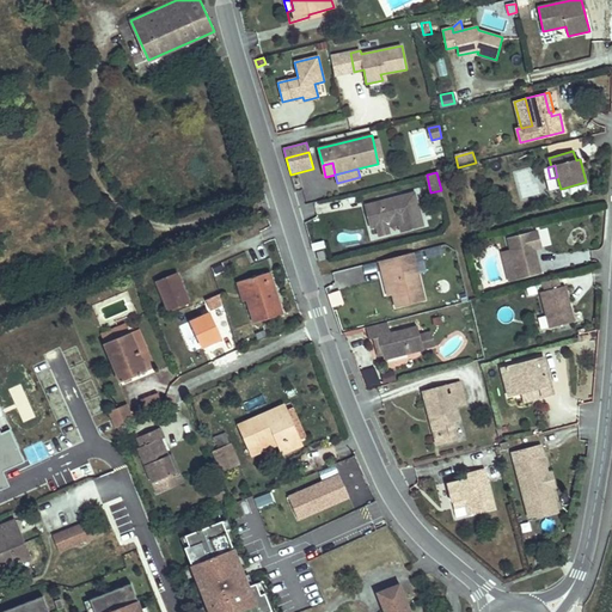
[(423,226),(415,193),(403,196),(401,202),(383,207),(378,202),(365,206),(371,228),(377,226),(379,236),(390,233),(387,224),(390,224),(398,221),(399,225),(402,232),(423,226)]
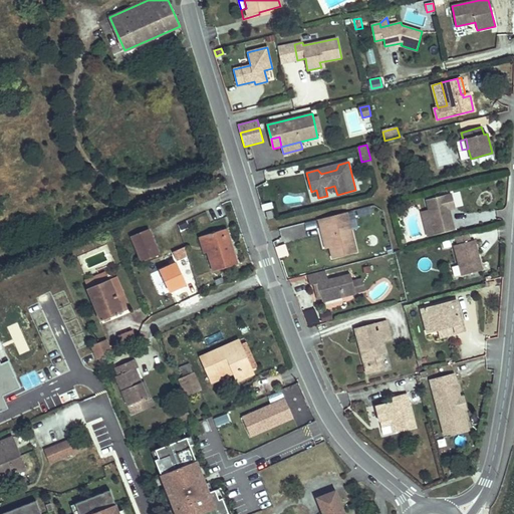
[(321,174),(336,170),(338,165),(317,170),(321,174)]
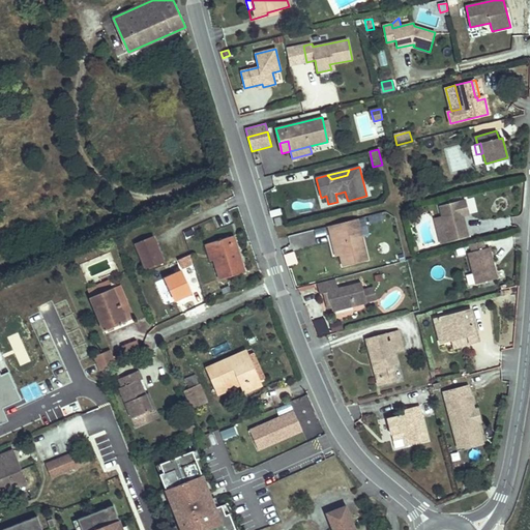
[(462,219),(461,216),(464,215),(469,214),(465,200),(440,206),(442,216),(448,241),(469,236),(464,219),(462,219)]
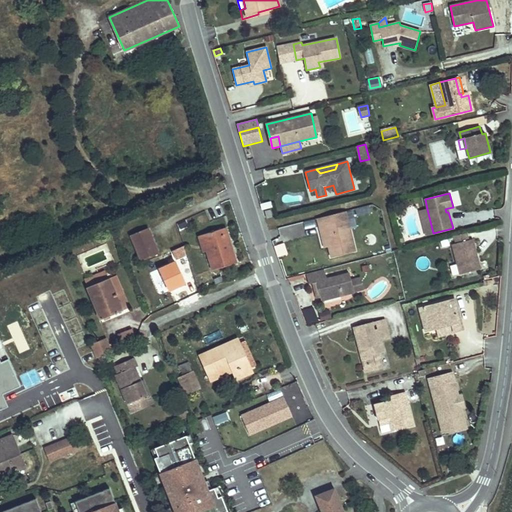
[(457,193),(451,195),(454,206),(460,205),(457,193)]
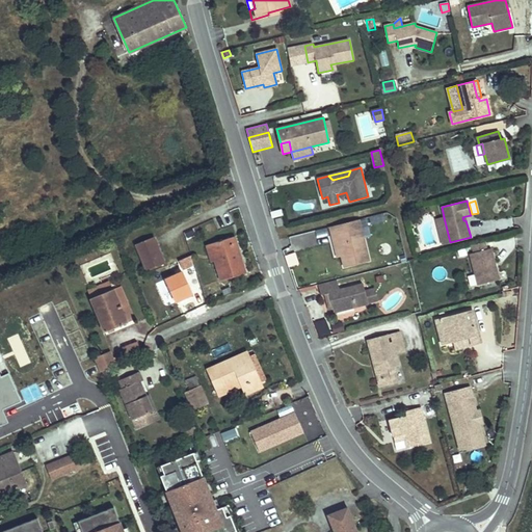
[(450,242),(444,217),(436,219),(443,244),(450,242)]
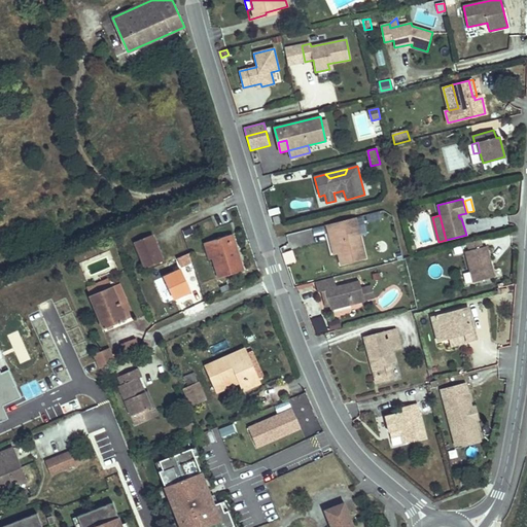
[(366,259),(360,235),(356,236),(354,227),(358,226),(355,217),(326,224),(328,233),(332,232),(339,253),(342,266),(366,259)]
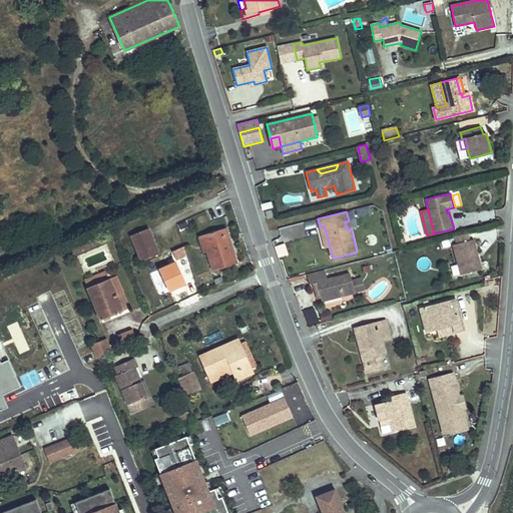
[(384,219),(383,212),(376,214),(377,221),(384,219)]
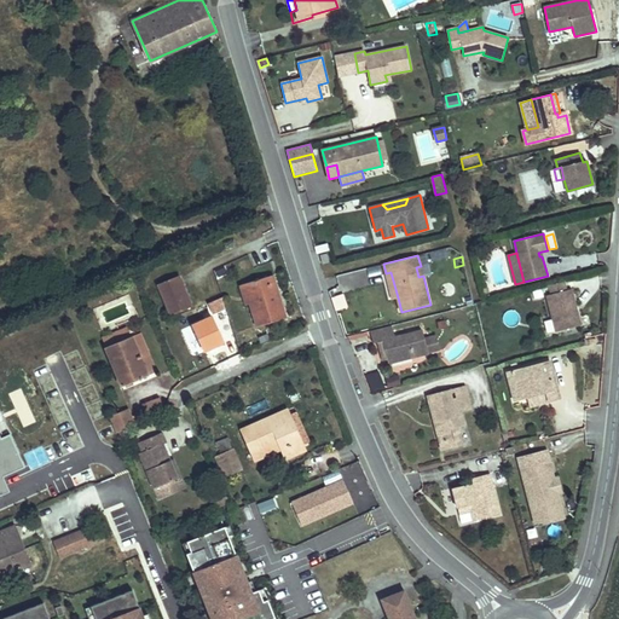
[(398,298),(391,272),(386,273),(392,299),(398,298)]
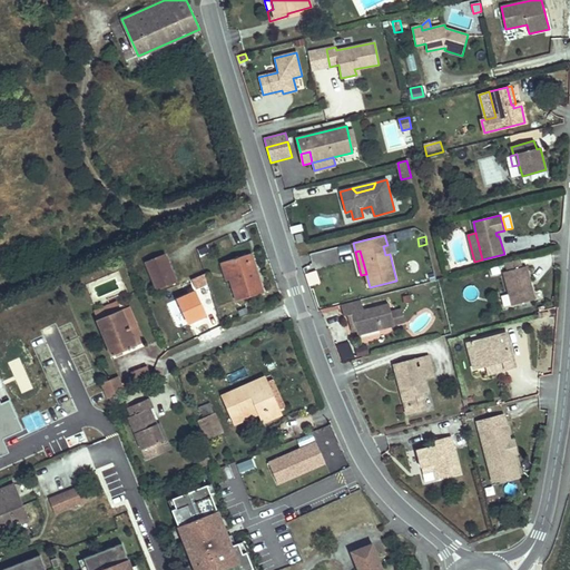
[(165,254),(146,262),(158,291),(176,283),(165,254)]
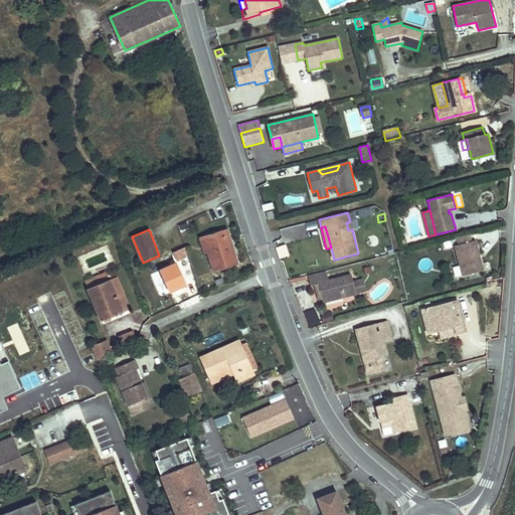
[(237,265),(226,229),(207,235),(209,241),(205,242),(208,251),(214,272),(237,265)]
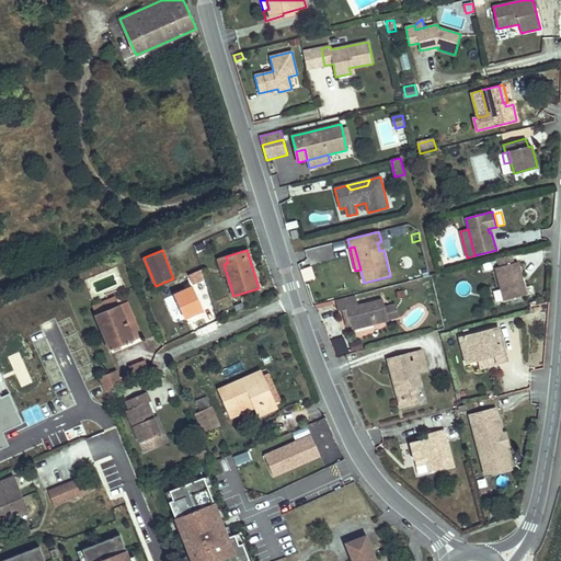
[(526,295),(517,262),(513,263),(512,255),(497,259),(500,266),(495,267),(501,289),(504,300),(526,295)]
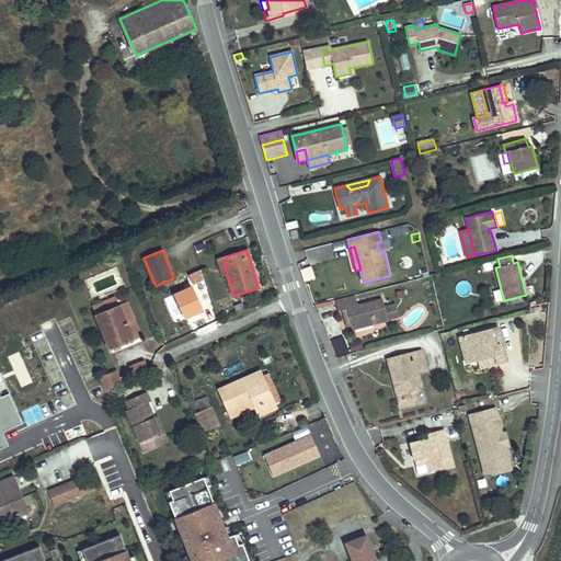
[(226,256),(218,259),(222,275),(227,274),(224,264),(228,263),(226,256)]
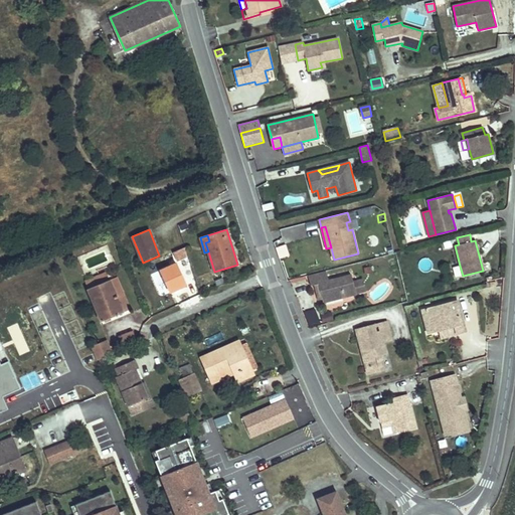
[(453,246),(451,240),(444,241),(445,248),(453,246)]
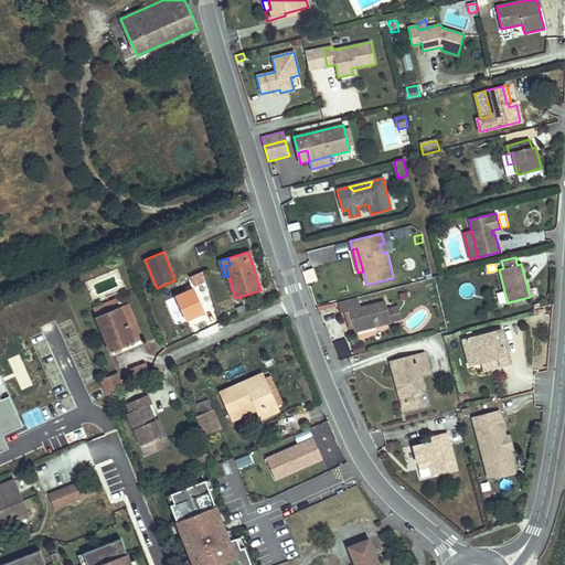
[(499,304),(508,302),(504,291),(497,294),(499,304)]
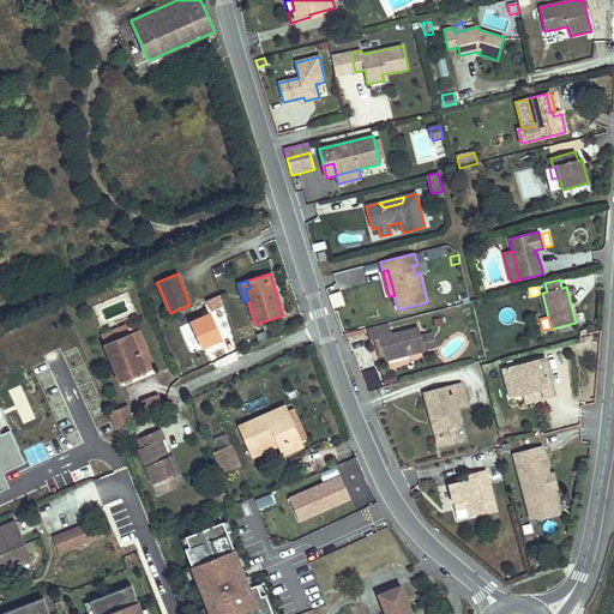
[(421,336),(419,327),(391,335),(389,323),(367,329),(371,341),(375,339),(379,338),(384,356),(385,361),(425,350),(425,349),(421,336)]
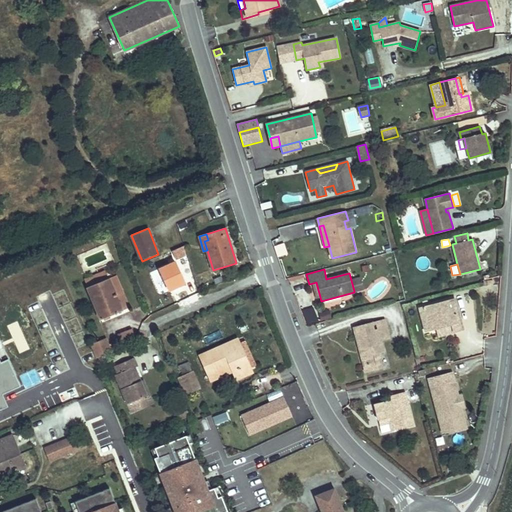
[(101,319),(122,310),(114,292),(118,290),(113,279),(111,279),(109,278),(108,278),(105,272),(84,281),(101,319)]
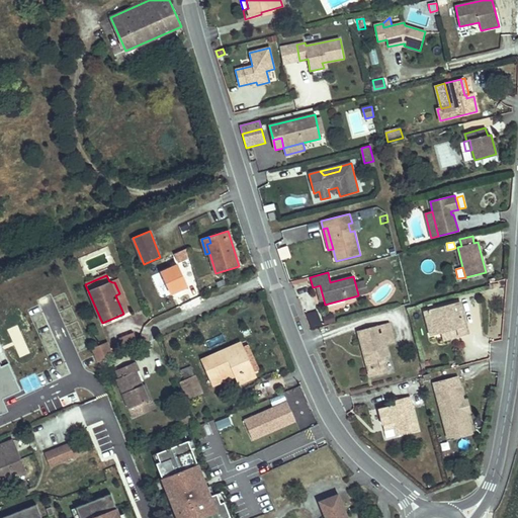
[(123,314),(130,311),(116,280),(112,282),(114,282),(119,293),(115,295),(123,314)]
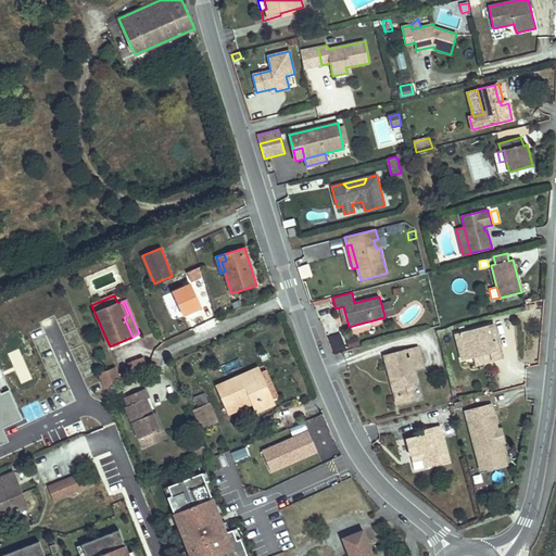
[(394,314),(391,302),(381,304),(384,316),(394,314)]
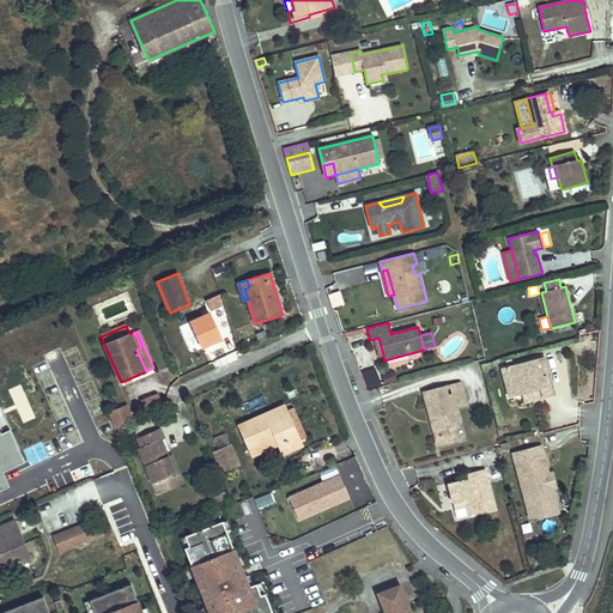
[(553,395),(544,357),(503,368),(510,398),(523,394),(541,389),(544,398),(553,395)]
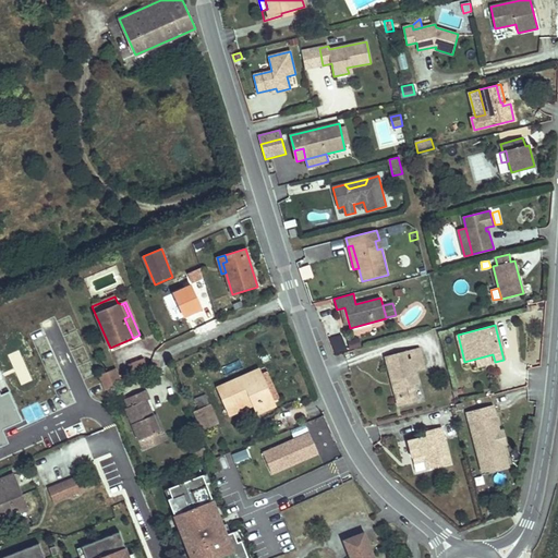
[(334,355),(347,351),(341,335),(328,339),(334,355)]
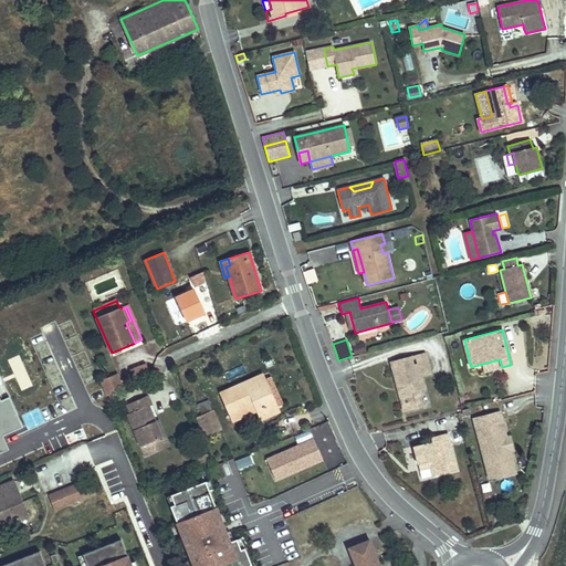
[(366,352),(364,344),(353,346),(355,354),(366,352)]
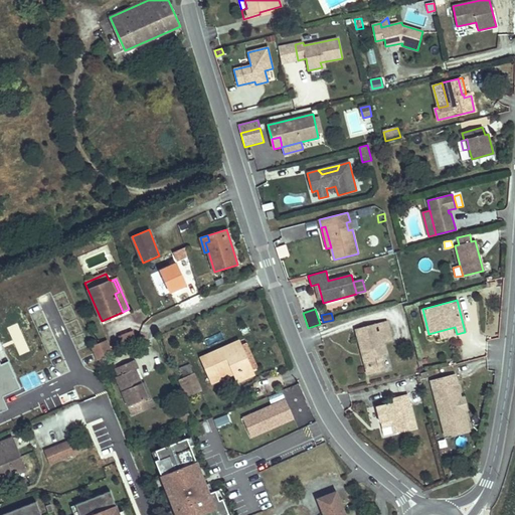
[(386,354),(383,343),(391,340),(386,321),(377,323),(379,331),(376,332),(374,324),(356,329),(362,351),(368,350),(369,352),(366,356),(369,364),(365,365),(368,374),(385,370),(381,355),(386,354)]
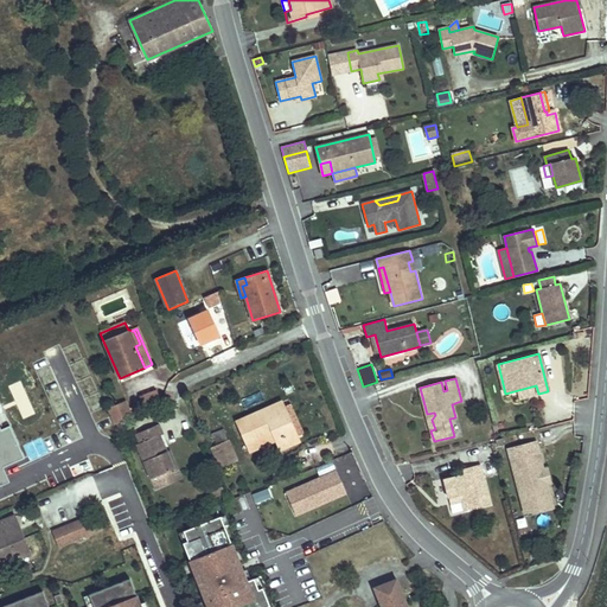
[(538,394),(536,385),(518,390),(521,398),(538,394)]
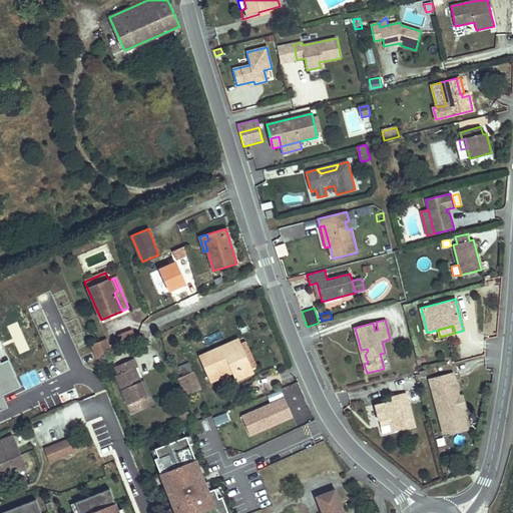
[(123,348),(137,342),(132,330),(118,336),(123,348)]
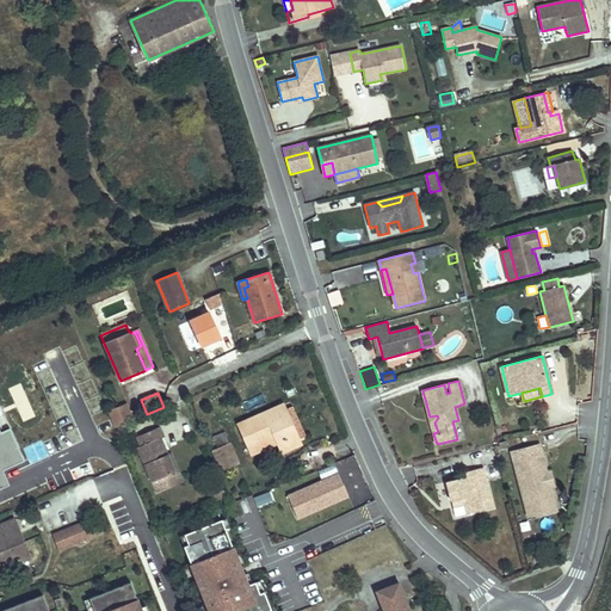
[(133,420),(127,403),(109,411),(116,427),(133,420)]
